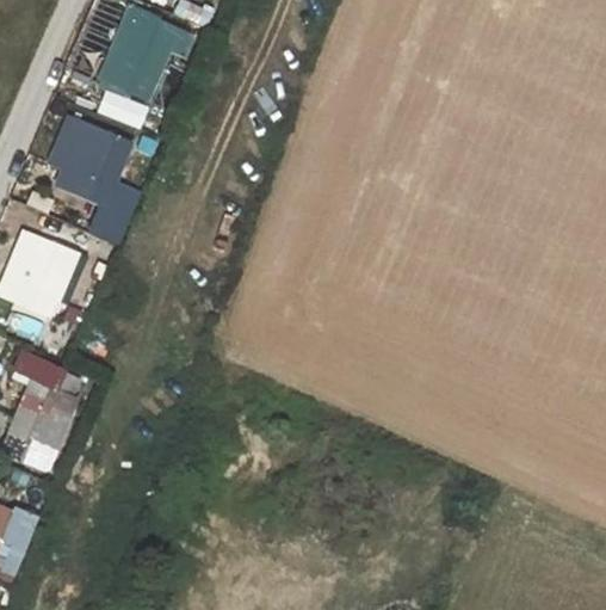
[(190,59),(199,36),(131,10),(103,81),(154,102),(174,53),(190,59)]
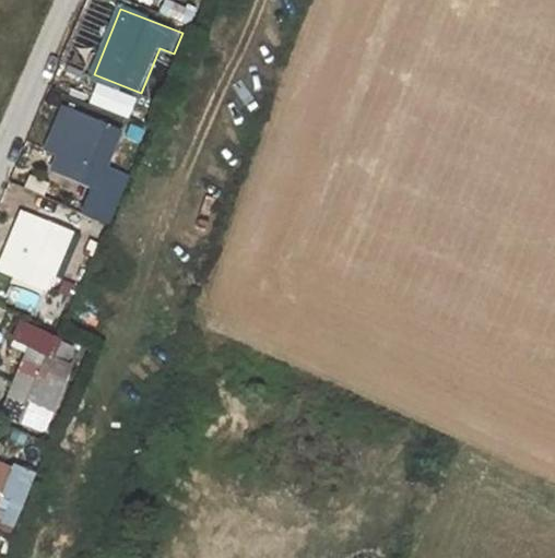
[(77,161),(93,120),(65,109),(49,151),(77,161)]
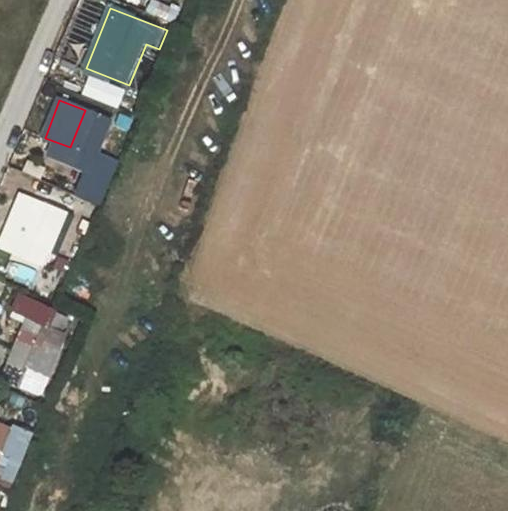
[(96,158),(111,120),(85,110),(70,147),(96,158)]
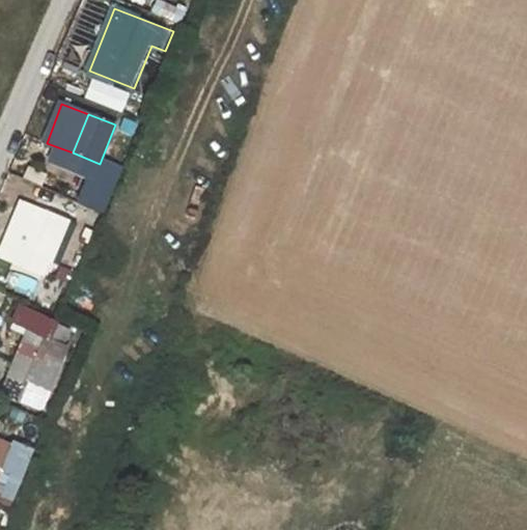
[(19,199),(0,246),(0,261),(46,280),(70,219),(19,199)]
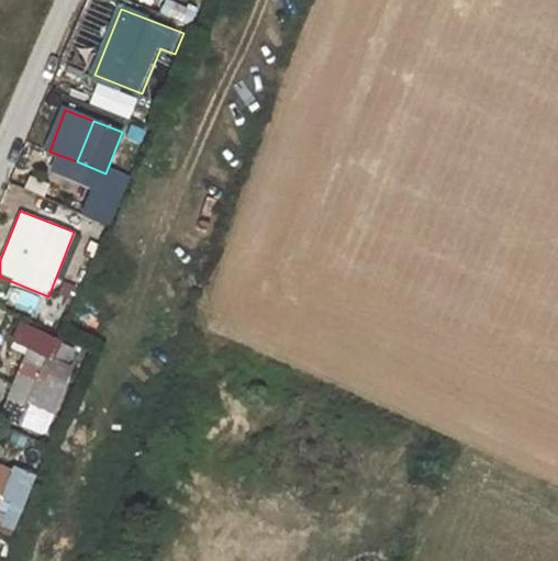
[(51,436),(79,345),(17,325),(10,346),(22,349),(0,421),(51,436)]
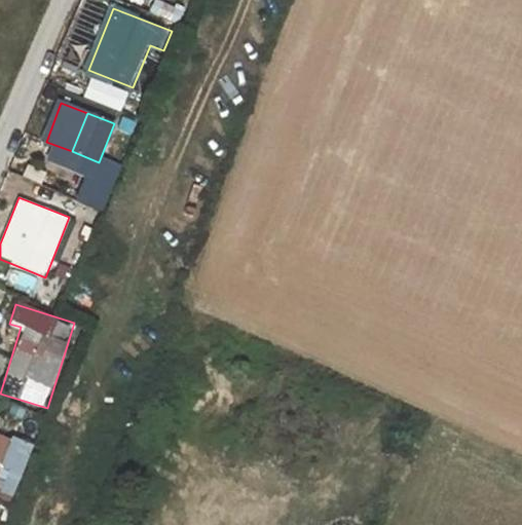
[(0,497),(12,502),(36,448),(0,433),(0,497)]
